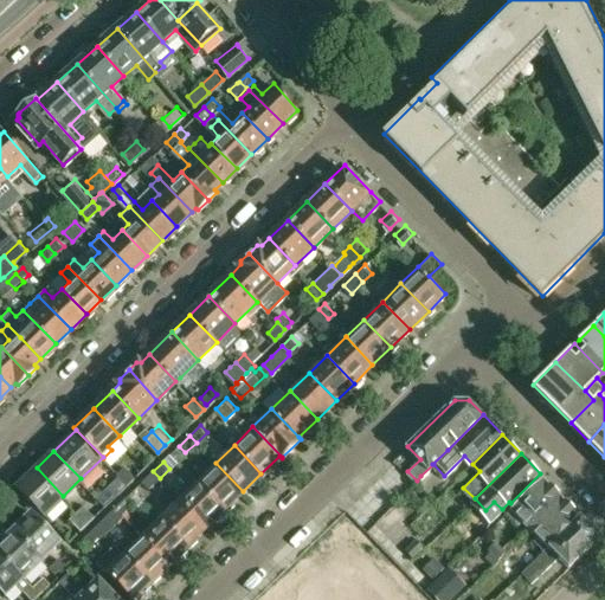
[(216,463),(198,479),(224,509),(243,491),(216,463)]
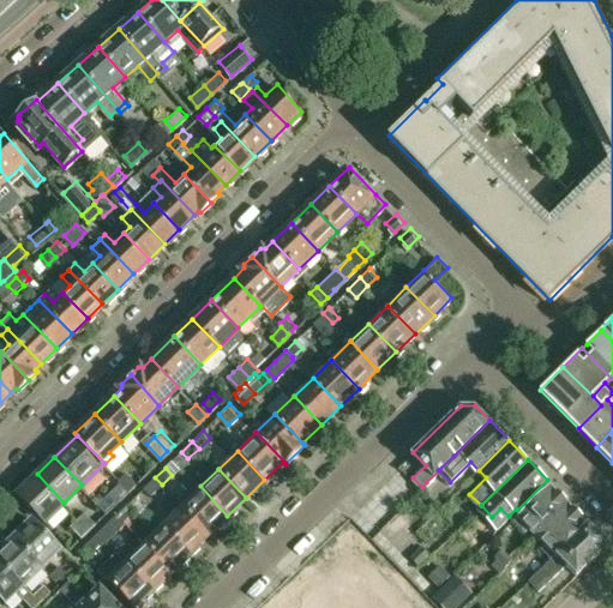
[(126,470),(119,479),(128,489),(137,481),(126,470)]
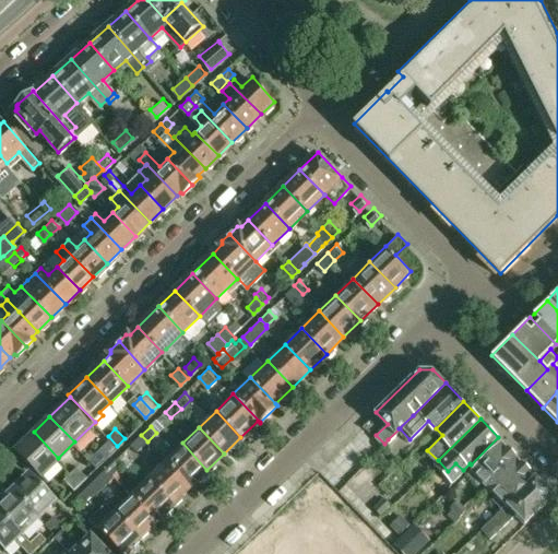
[(18,448),(42,473),(58,458),(34,432),(18,448)]
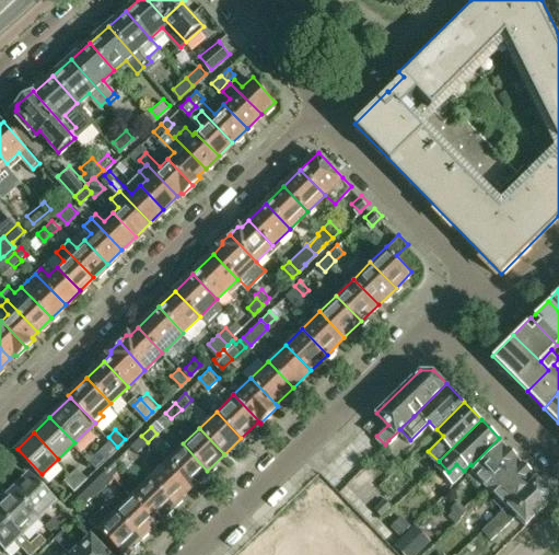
[(141,436),(131,446),(125,451),(131,459),(148,442),(141,436)]
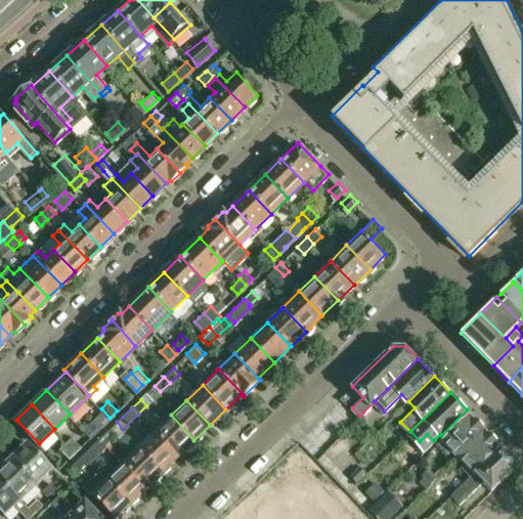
[(110,418),(101,408),(93,417),(101,426),(110,418)]
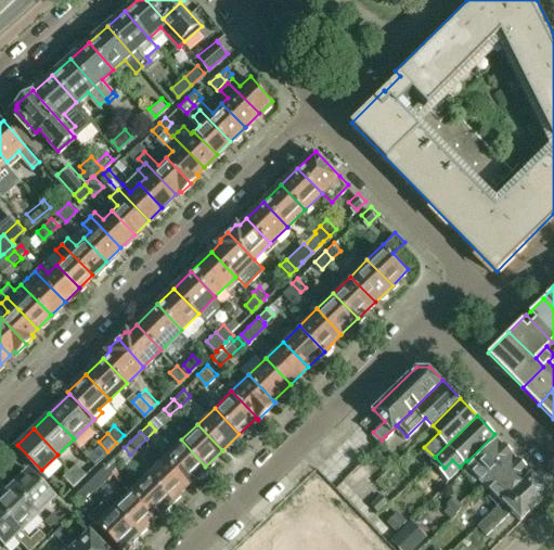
[(479,476),(486,483),(515,455),(498,436),(460,472),(472,484),(479,476)]
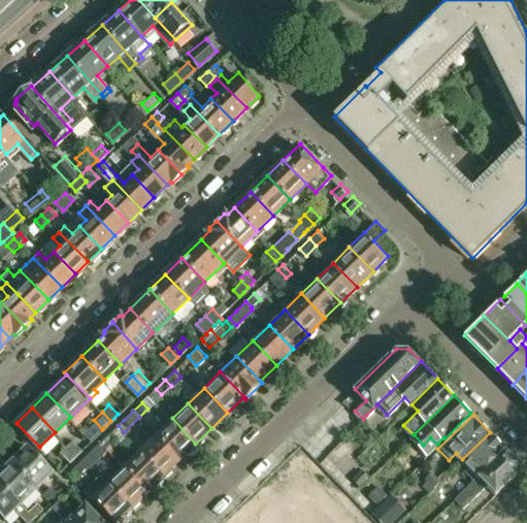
[(172,418),(156,434),(178,459),(195,444),(172,418)]
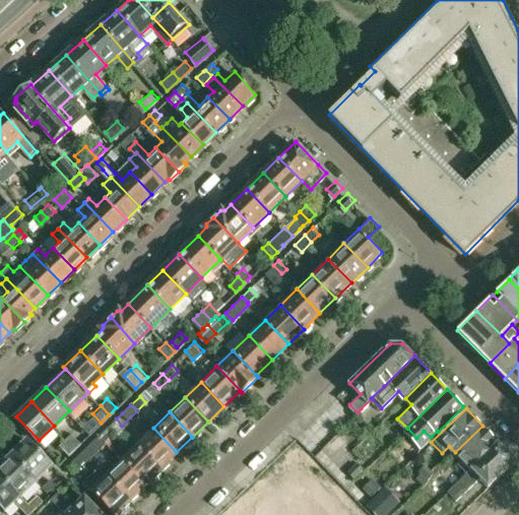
[(116,419),(100,434),(106,440),(110,437),(112,439),(116,435),(113,433),(115,432),(116,433),(123,427),(122,426),(116,419)]
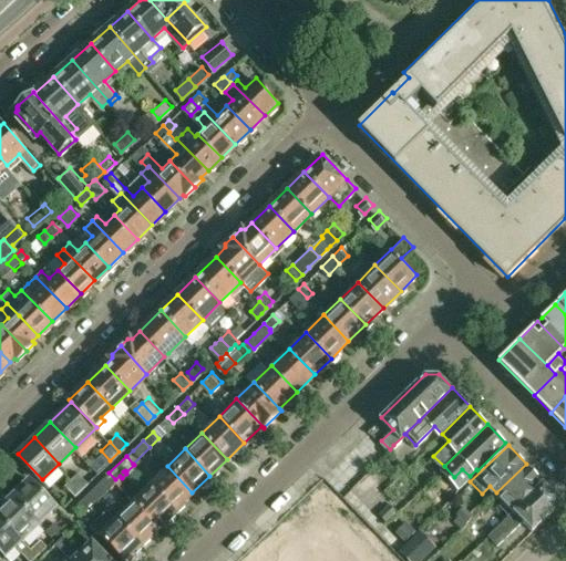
[(544,481),(526,464),(496,492),(503,500),(500,502),(510,513),(511,513),(544,481)]
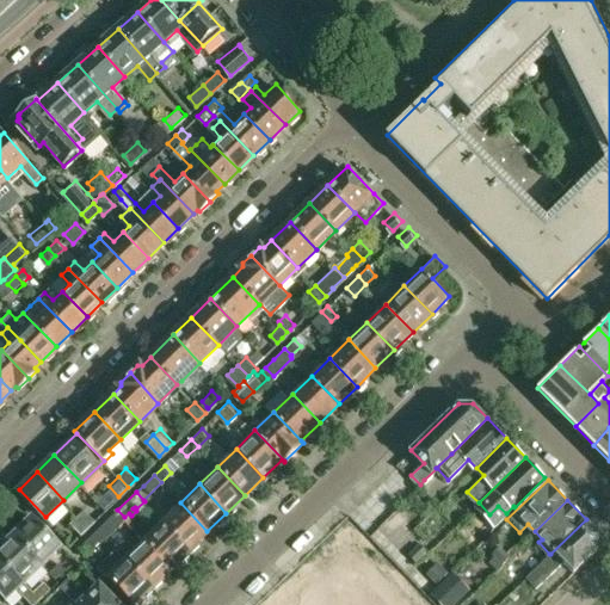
[(180,502),(161,520),(189,549),(207,531),(180,502)]
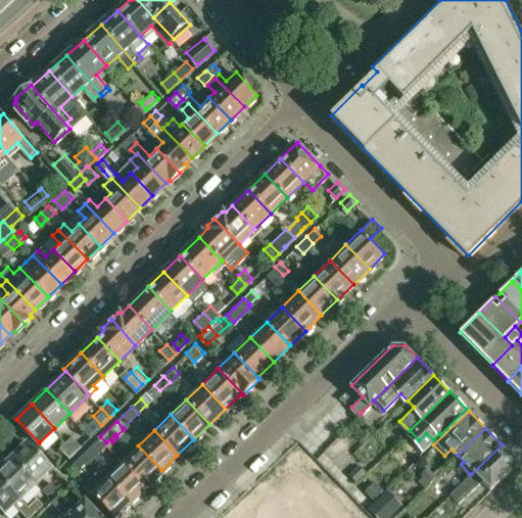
[(66,440),(76,450),(82,444),(73,434),(66,440)]
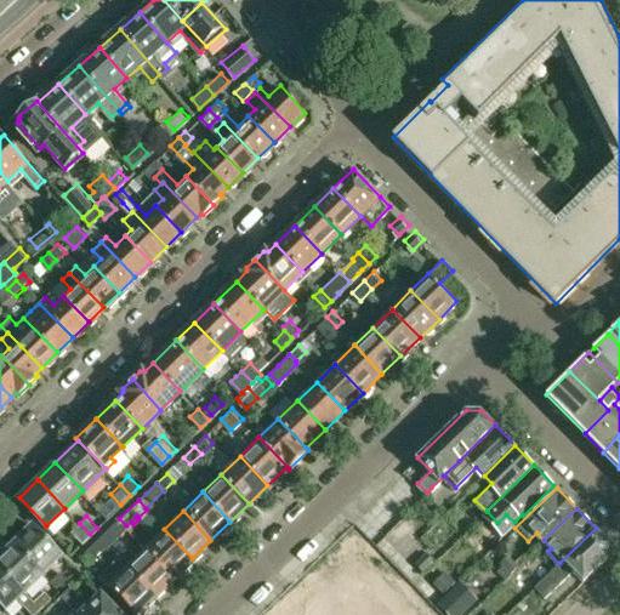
[(119,518),(109,529),(108,528),(104,530),(100,536),(107,544),(106,545),(108,546),(114,540),(113,539),(126,525),(119,518)]
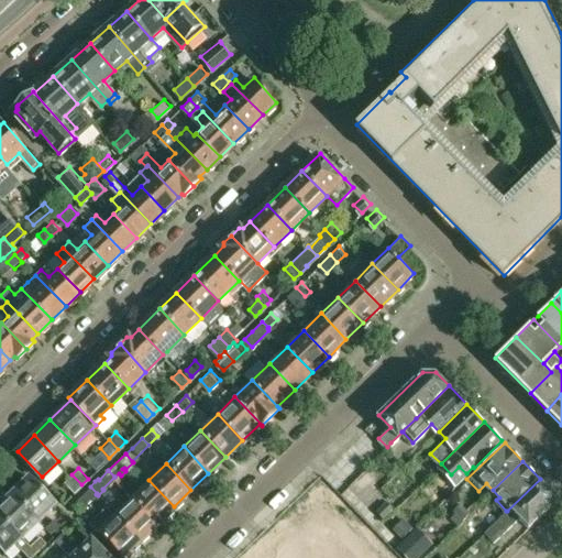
[(56,502),(31,474),(13,491),(40,518),(56,502)]
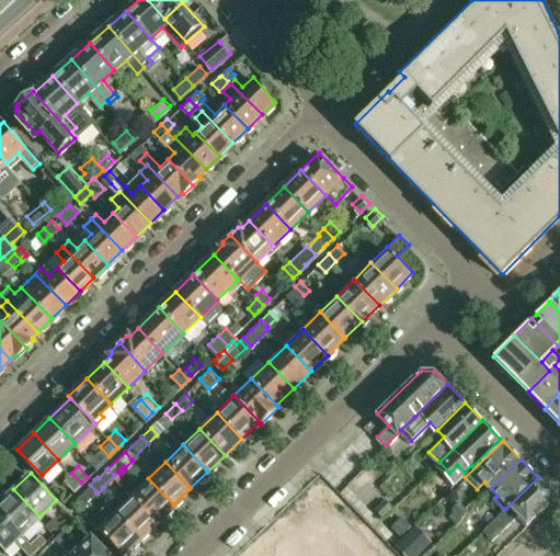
[(81,483),(71,473),(65,478),(75,489),(81,483)]
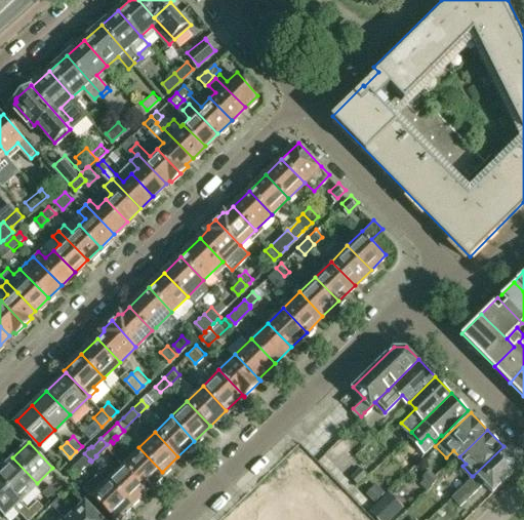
[(484,480),(493,489),(514,470),(514,457),(504,446),(473,476),(472,476),(453,493),(461,503),(484,480)]
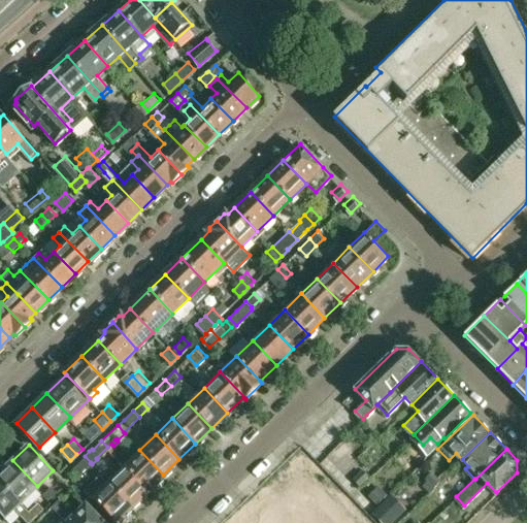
[(139,450),(124,465),(147,490),(163,475),(139,450)]
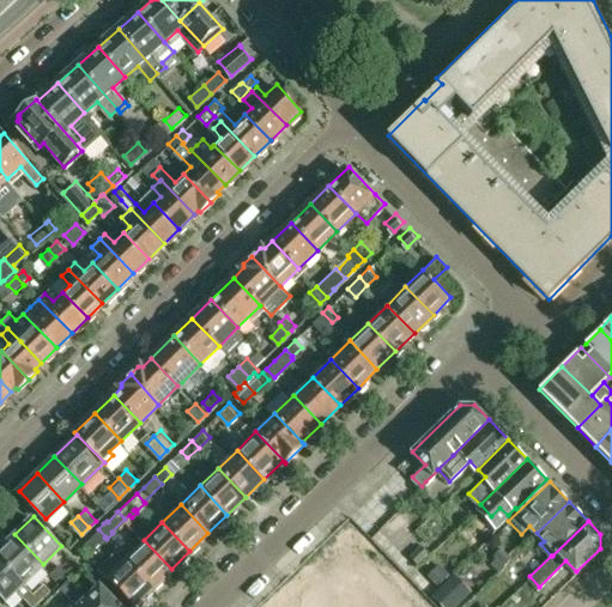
[(86,556),(104,538),(105,536),(98,529),(82,546),(82,551),(86,556)]
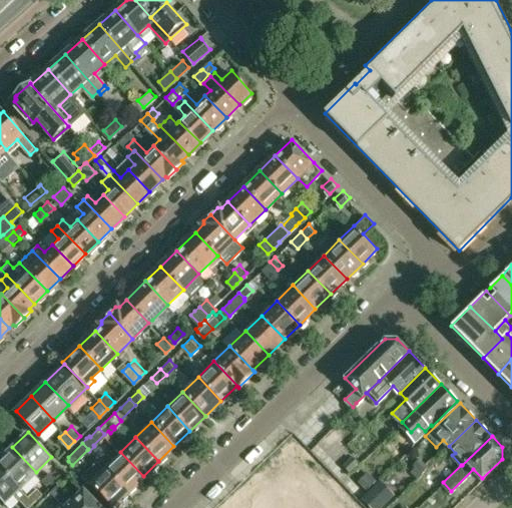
[(12,447),(0,459),(0,465),(20,487),(36,472),(12,447)]
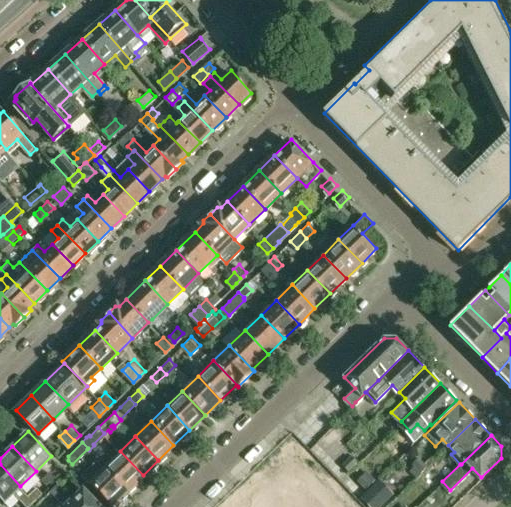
[(105,465),(105,466),(127,490),(143,475),(120,451),(114,446),(100,460),(105,465)]
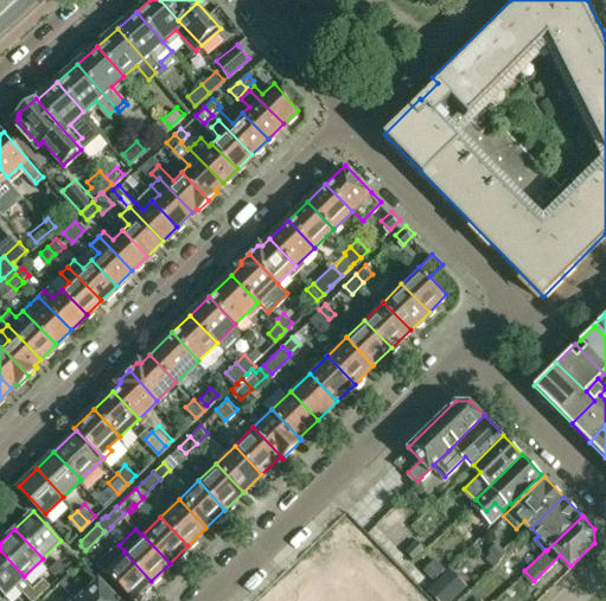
[(406,548),(413,555),(425,545),(416,537),(406,548)]
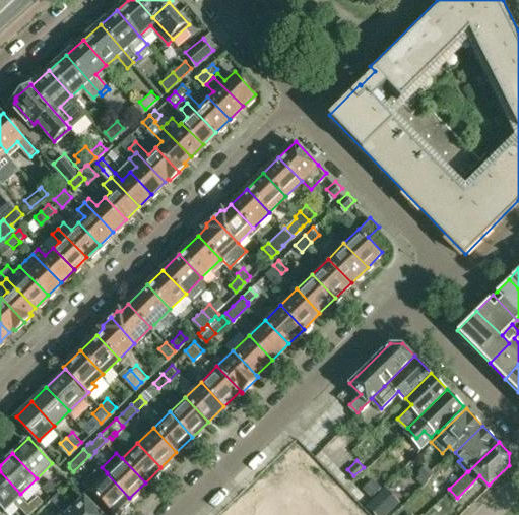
[(420,470),(428,477),(434,471),(426,462),(418,469),(420,470)]
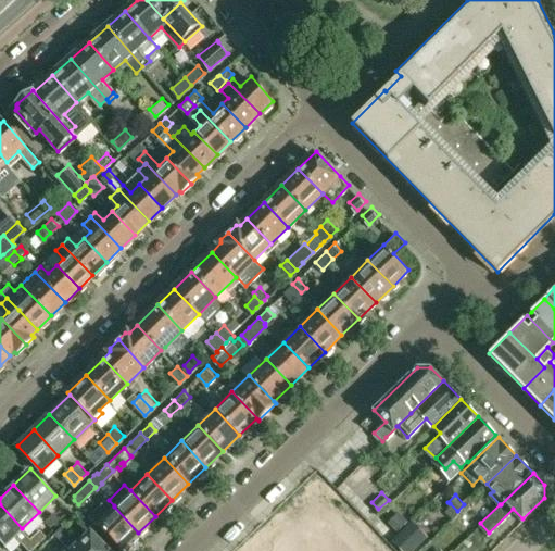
[(30,550),(37,543),(30,537),(28,535),(22,528),(0,504),(0,539),(4,545),(15,535),(30,550)]
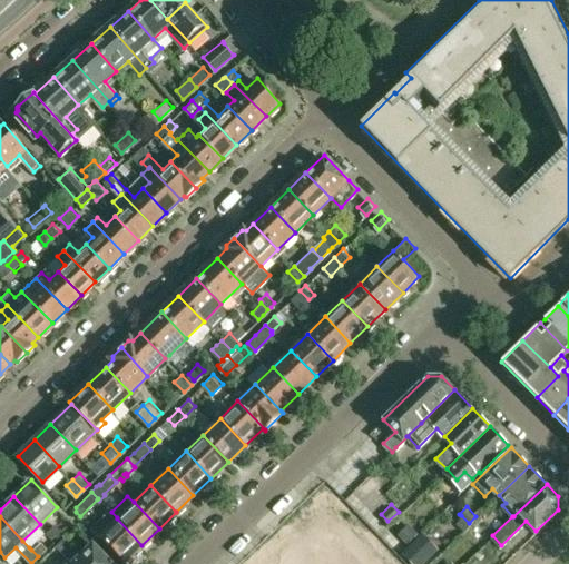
[(99,535),(125,562),(141,545),(117,518),(99,535)]
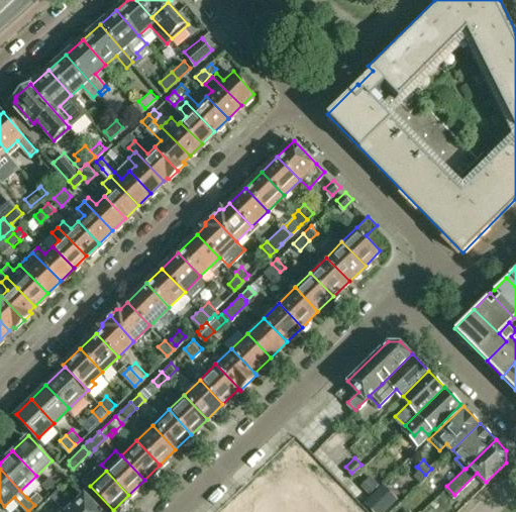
[(360,482),(369,491),(380,482),(371,472),(360,482)]
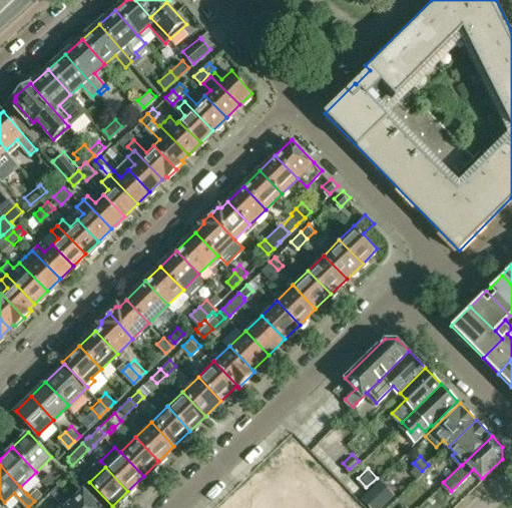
[(50,470),(42,478),(47,483),(56,475),(55,475),(50,470)]
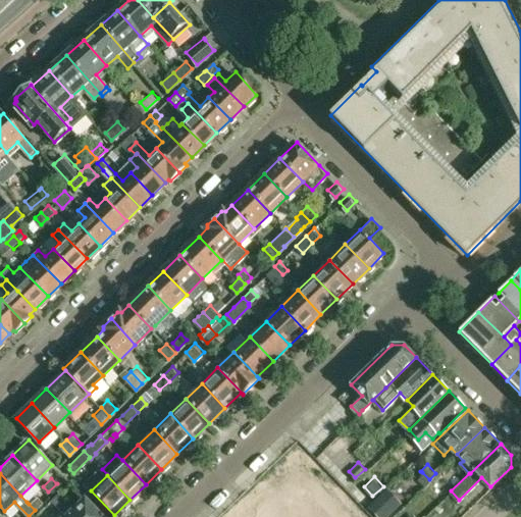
[(367,505),(379,516),(385,516),(402,501),(386,484),(367,505)]
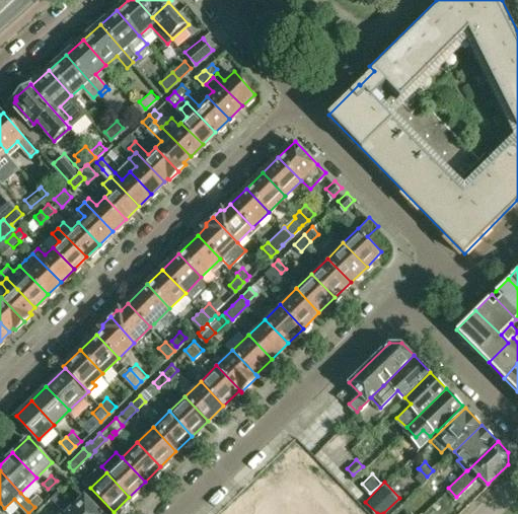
[(57,489),(51,495),(53,497),(60,504),(65,498),(57,490),(57,489)]
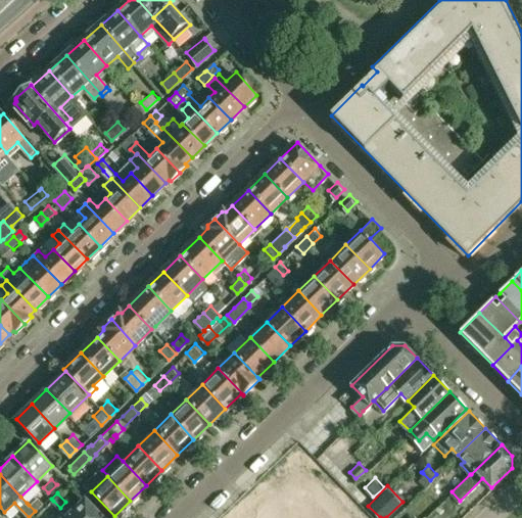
[(38,498),(29,505),(35,511),(44,503),(38,498)]
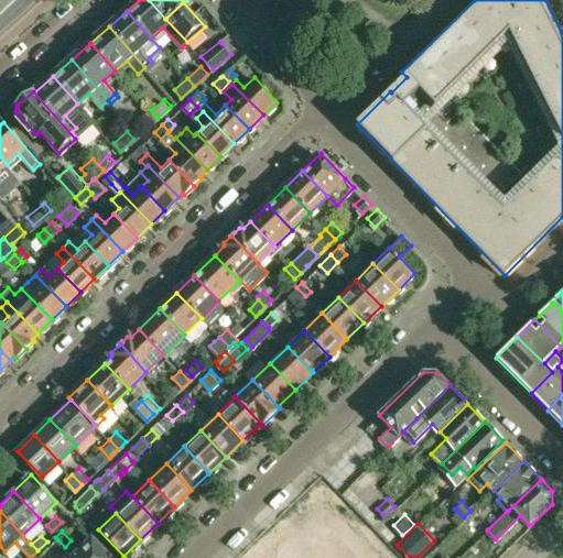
[(111,557),(93,537),(73,556),(75,557),(111,557)]
